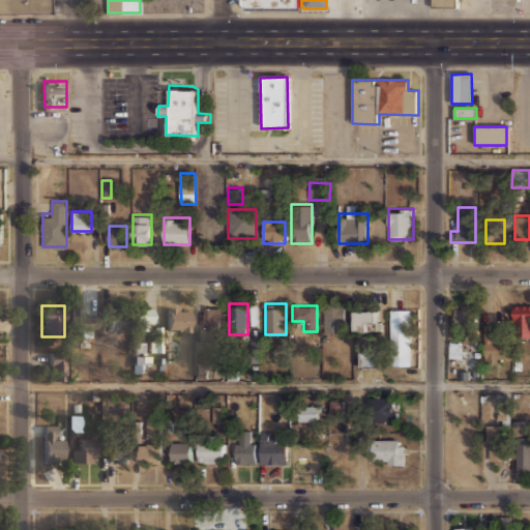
[(344,305),(323,305),(323,329),(344,329),(344,305)]
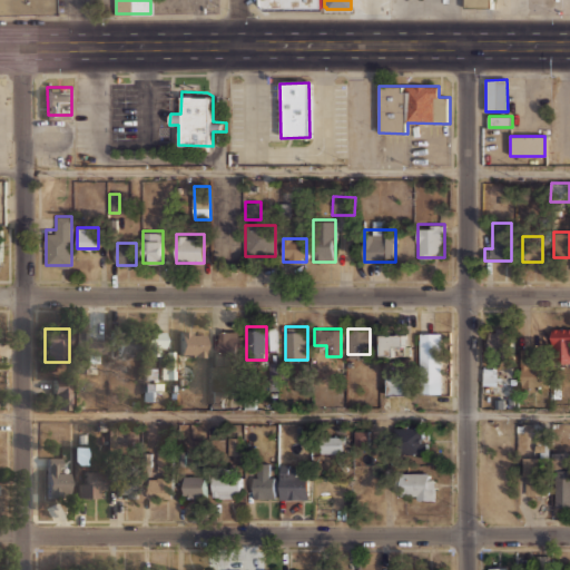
[(569,328),(553,328),(553,362),(569,362),(569,328)]
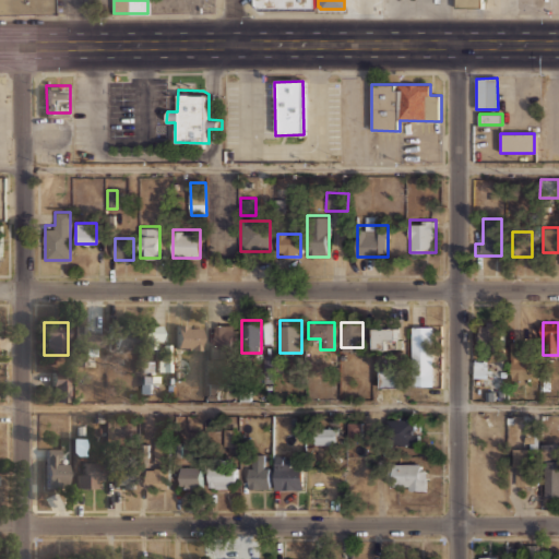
[(161,324),(142,324),(142,347),(161,347),(161,324)]
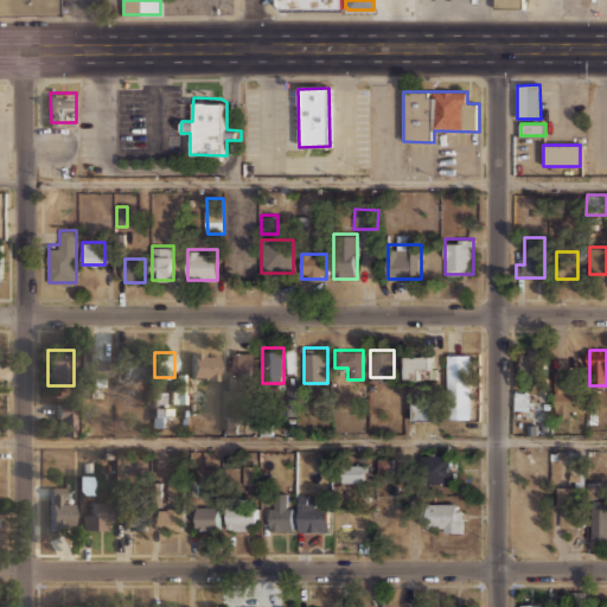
[(217,352),(191,352),(191,378),(217,378),(217,352)]
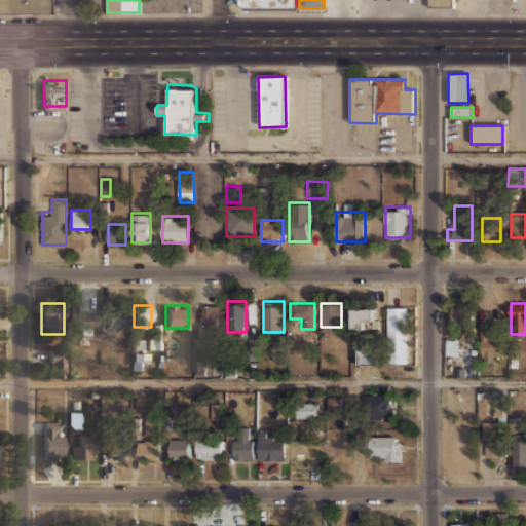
[(221,305),(199,305),(199,335),(221,335),(221,305)]
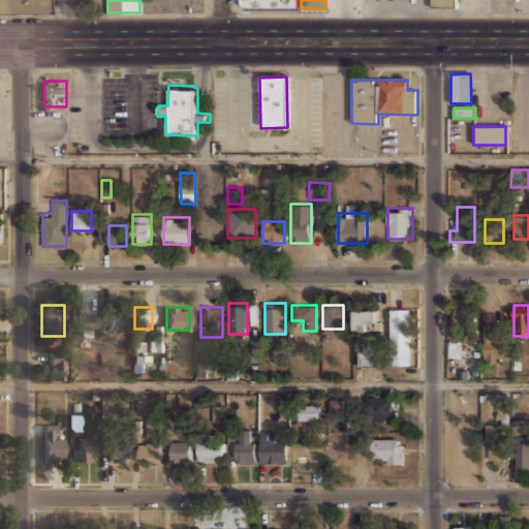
[(475,307),(453,307),(453,328),(475,328),(475,307)]
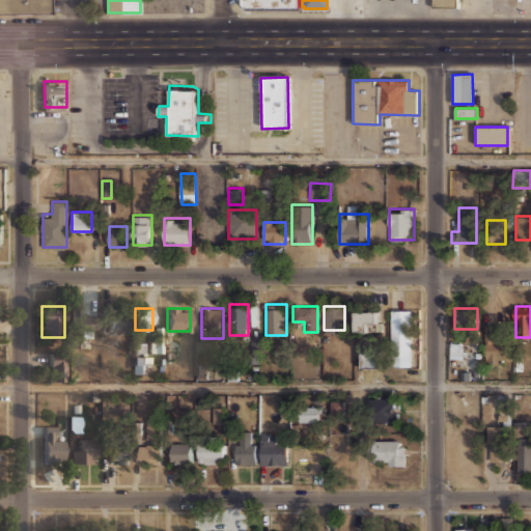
[(411,309),(391,309),(391,366),(411,366),(411,309)]
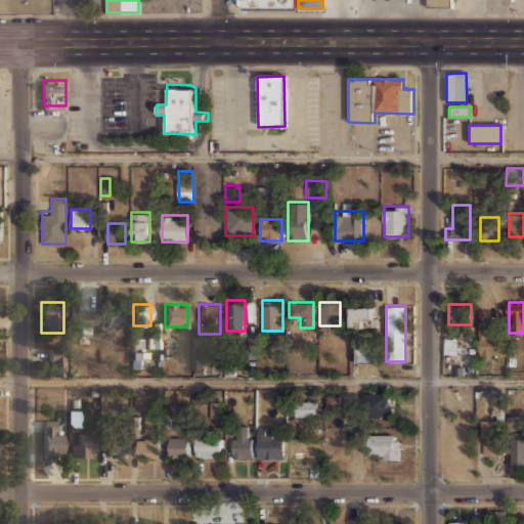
[(126,306),(107,306),(107,324),(126,324),(126,306)]
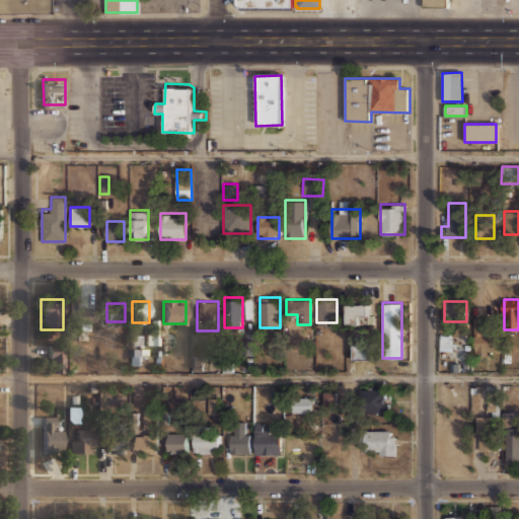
[(370,303),(348,303),(348,323),(370,323),(370,303)]
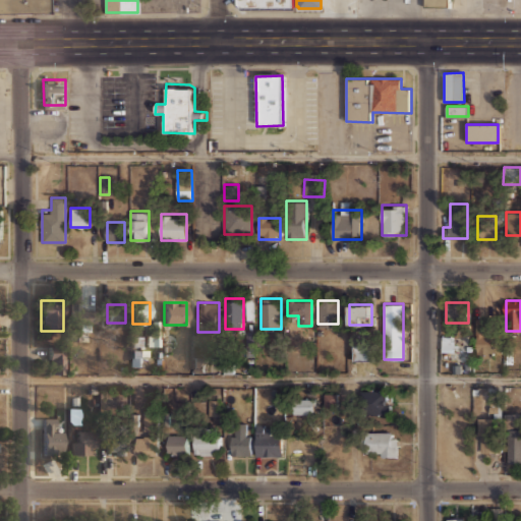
[(70,306),(70,331),(92,331),(92,306),(70,306)]
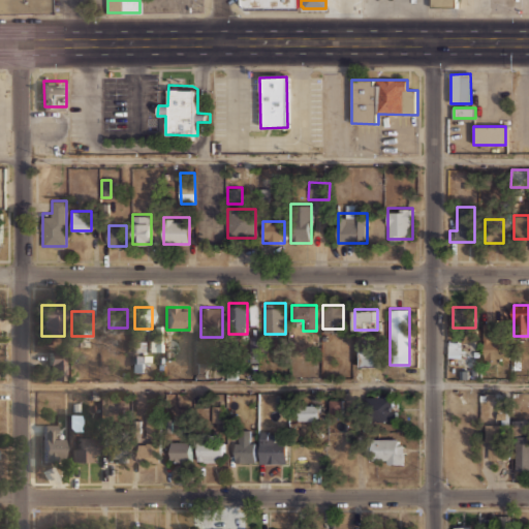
[(484,360),(508,360),(508,338),(484,338),(484,360)]
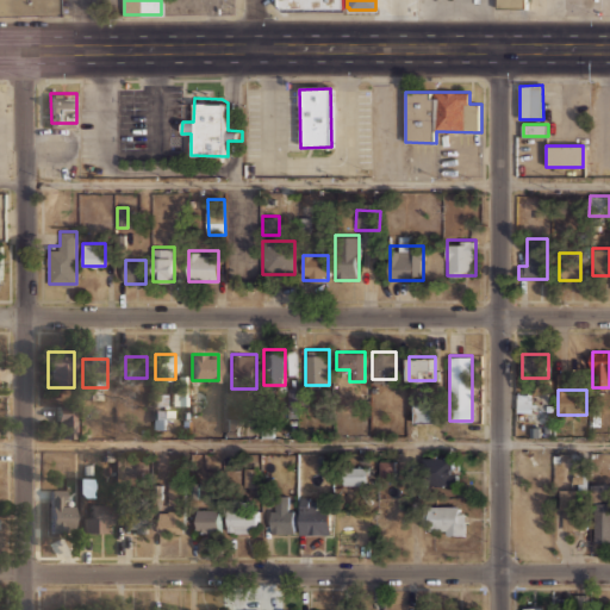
[(518,412),(534,412),(534,400),(545,400),(545,394),(518,393),(518,412)]
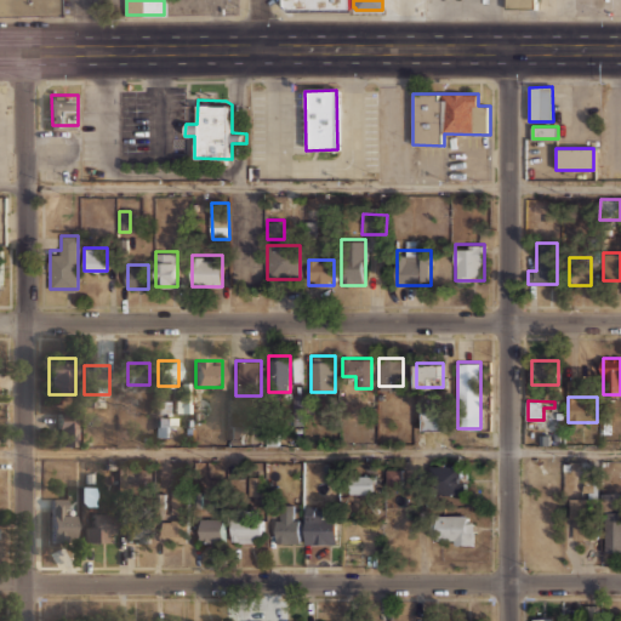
[(448,414),(426,412),(426,429),(446,431),(448,414)]
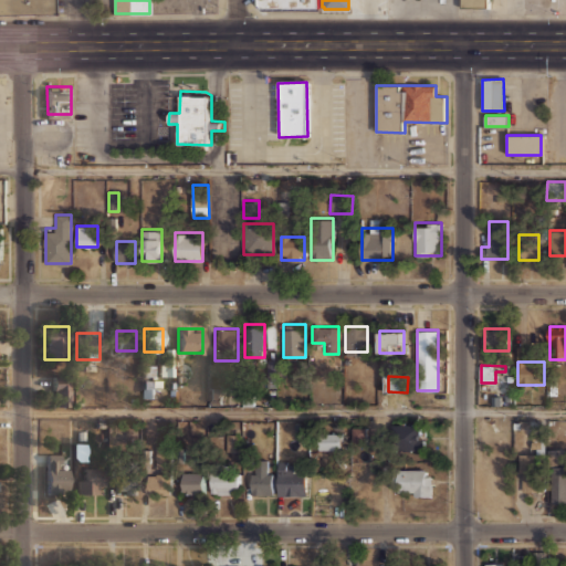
[(71,407),(71,379),(53,379),(53,407),(71,407)]
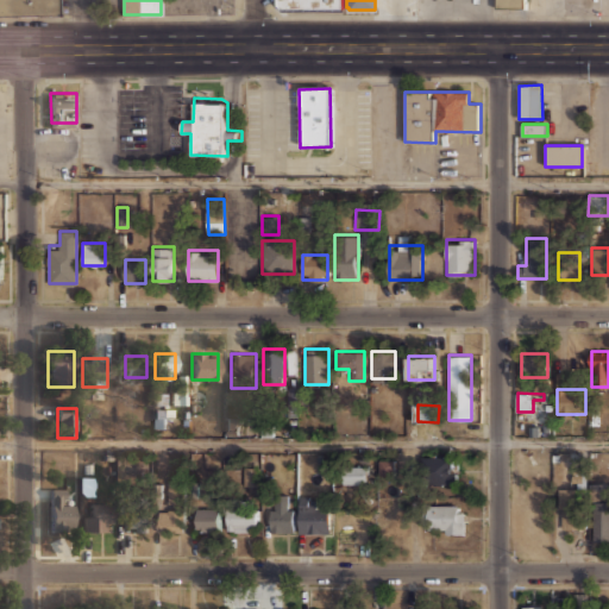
[(421,481),(454,481),(454,456),(421,456),(421,481)]
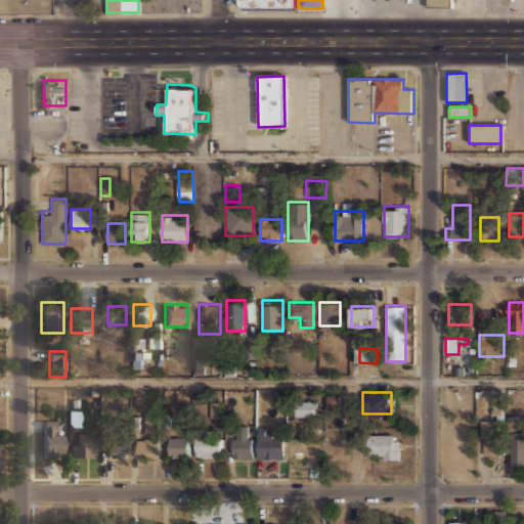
[(340,394),(325,394),(325,411),(340,411),(340,394)]
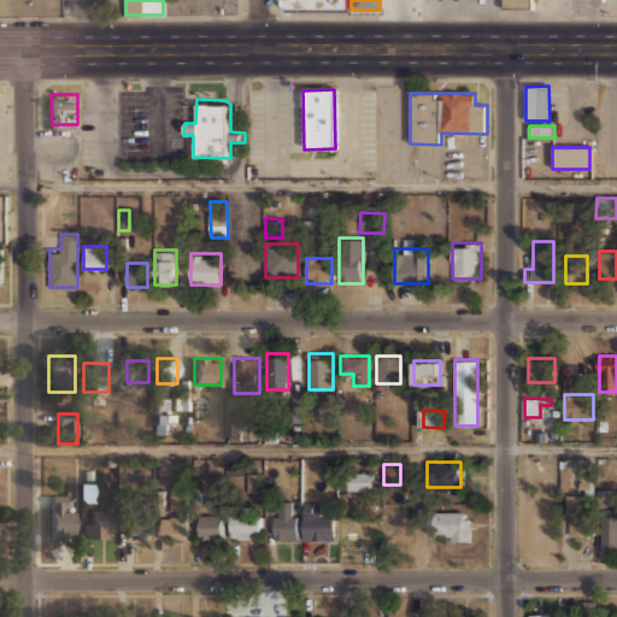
[(371,489),(371,471),(347,471),(347,489),(371,489)]
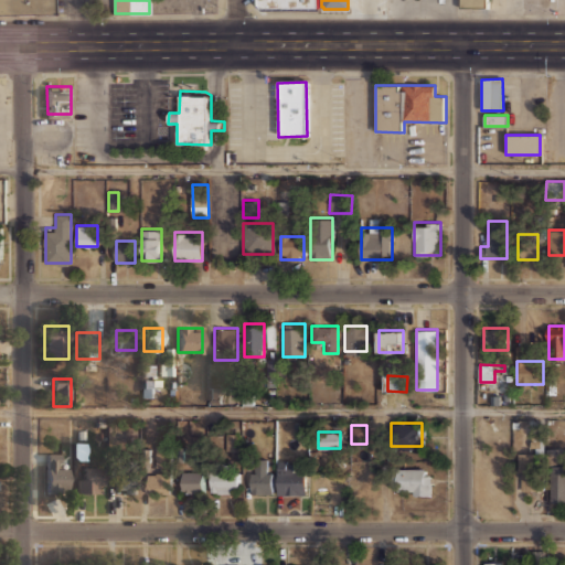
[(240,449),(240,433),(226,433),(226,449),(240,449)]
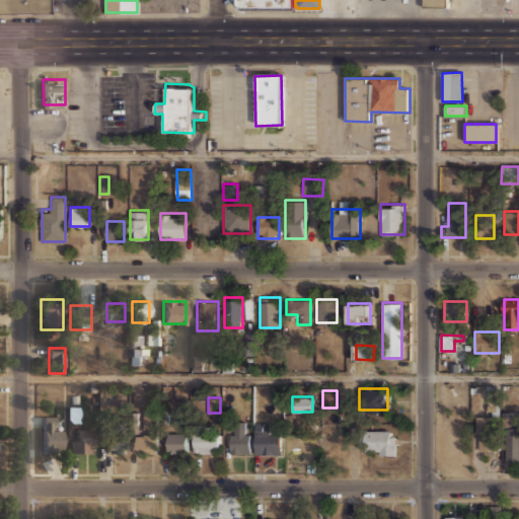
[(518,411),(518,397),(509,397),(509,404),(504,404),(504,412),(518,411)]
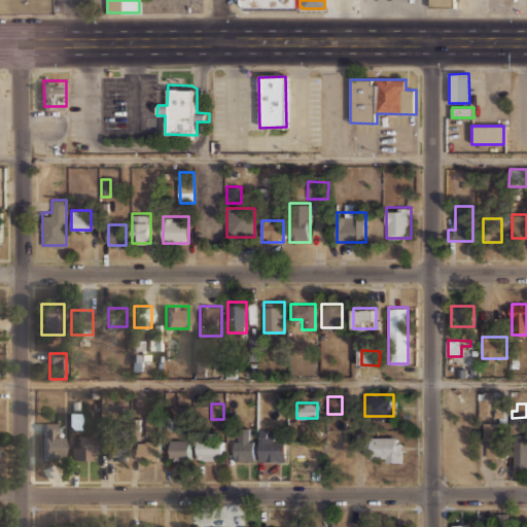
[(160,415),(148,415),(148,440),(137,440),(137,459),(160,459),(160,415)]
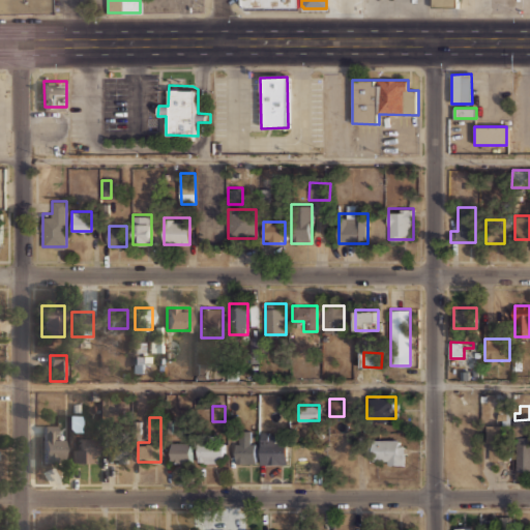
[(487,424),(487,460),(506,460),(506,424),(487,424)]
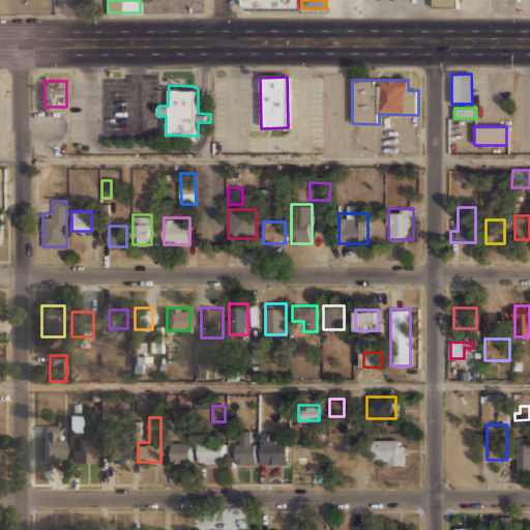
[(256,463),(256,431),(236,431),(236,463),(256,463)]
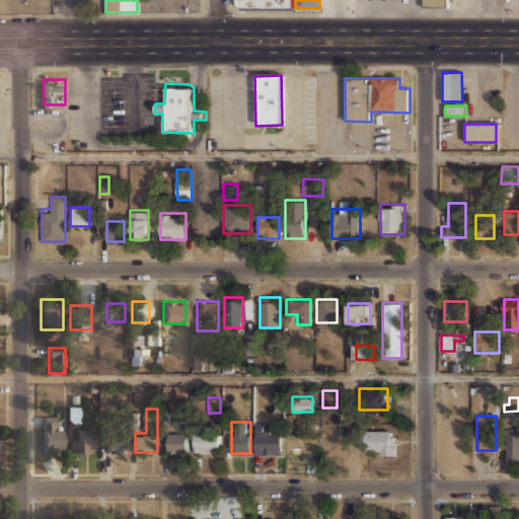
[(255,442),(263,442),(263,453),(281,453),(281,423),(255,423),(255,442)]
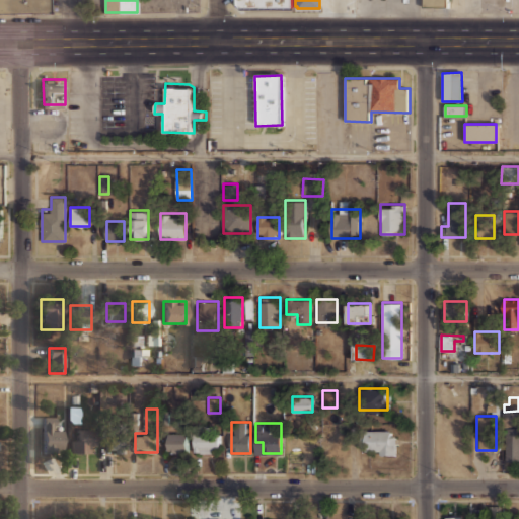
[(505,461),(518,461),(518,427),(505,427),(505,461)]
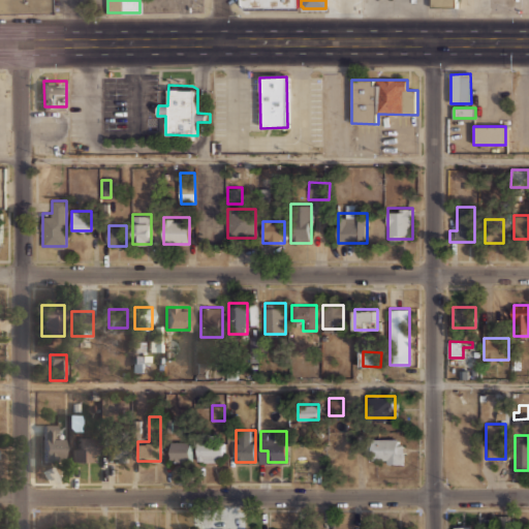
[(403,438),(374,438),(374,464),(403,464),(403,438)]
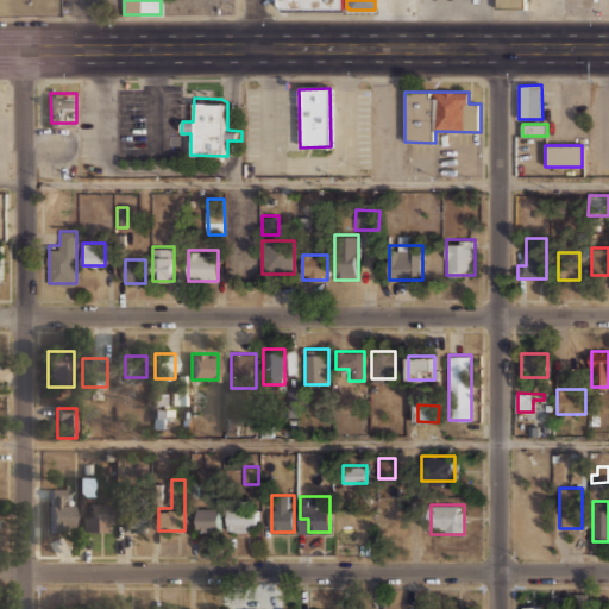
[(50,531),(71,531),(71,506),(50,506),(50,531)]
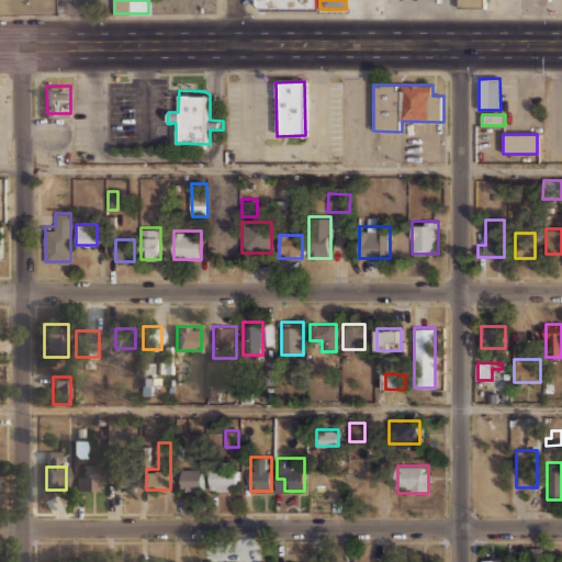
[(77,467),(77,490),(98,490),(98,467),(77,467)]
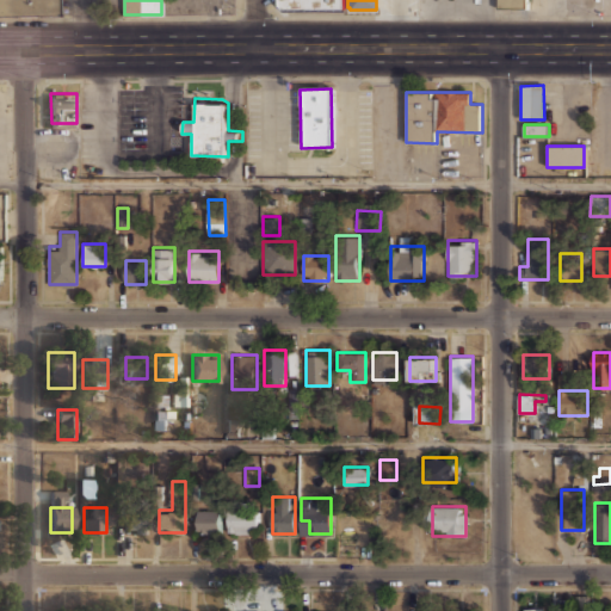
[(257,507),(227,507),(227,532),(257,532),(257,507)]
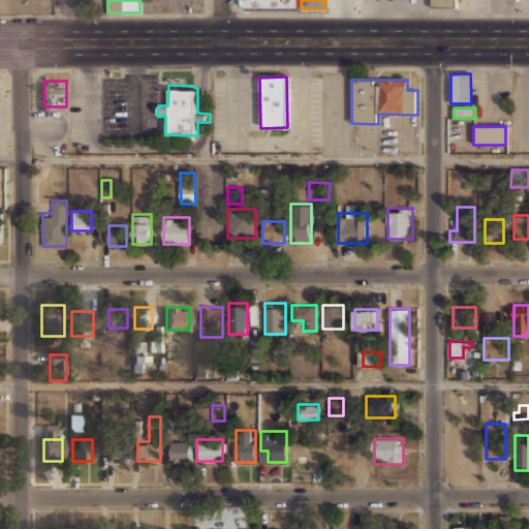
[(190,440),(170,440),(170,461),(190,461),(190,440)]
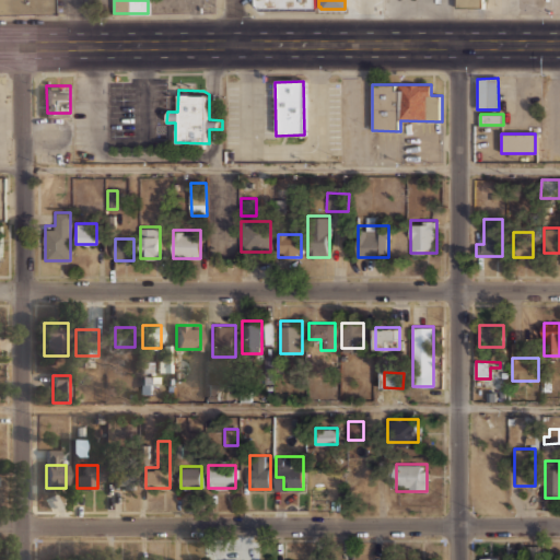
[(114,488),(136,488),(136,467),(114,467),(114,488)]
